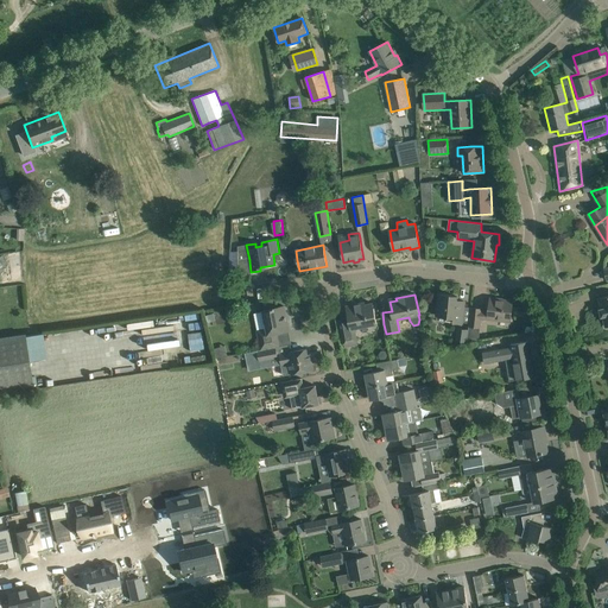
[(438,295),(437,306),(436,316),(454,317),(453,322),(462,323),(463,314),(464,302),(456,301),(456,297),(438,295)]
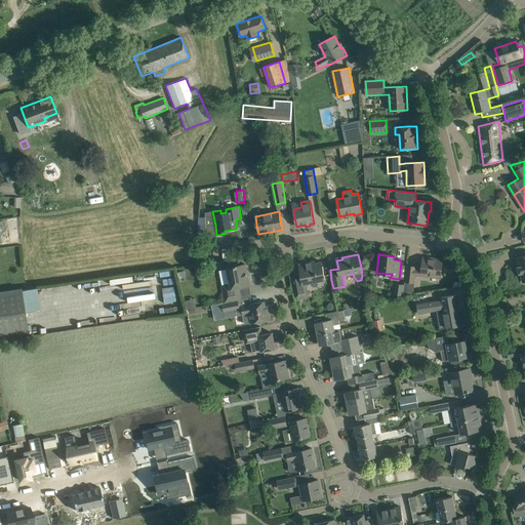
[(405,282),(414,283),(415,276),(429,277),(430,275),(441,276),(443,259),(422,257),(421,269),(416,269),(416,267),(406,266),(405,282)]
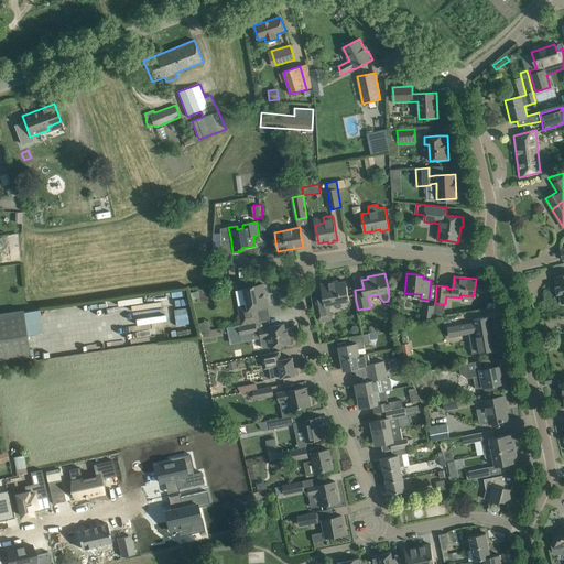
[(314,296),(318,320),(320,323),(332,321),(331,317),(332,316),(328,305),(349,301),(347,292),(345,281),(338,283),(338,281),(327,283),(327,284),(322,286),(323,294),(314,296)]
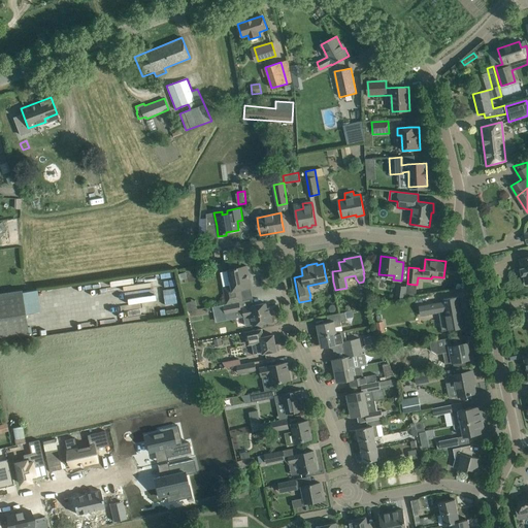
[(231,285),(223,287),(224,292),(227,304),(239,301),(242,301),(240,290),(251,288),(246,266),(228,269),(230,279),(231,285)]
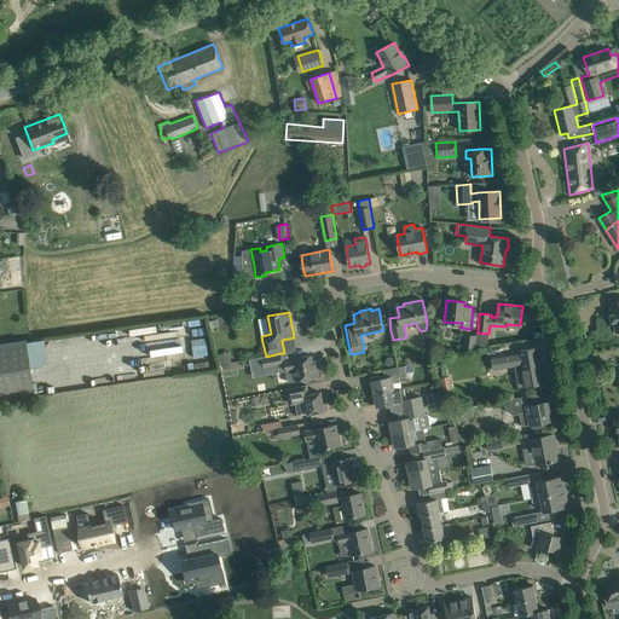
[(464,334),(463,348),(475,350),(476,336),(464,334)]
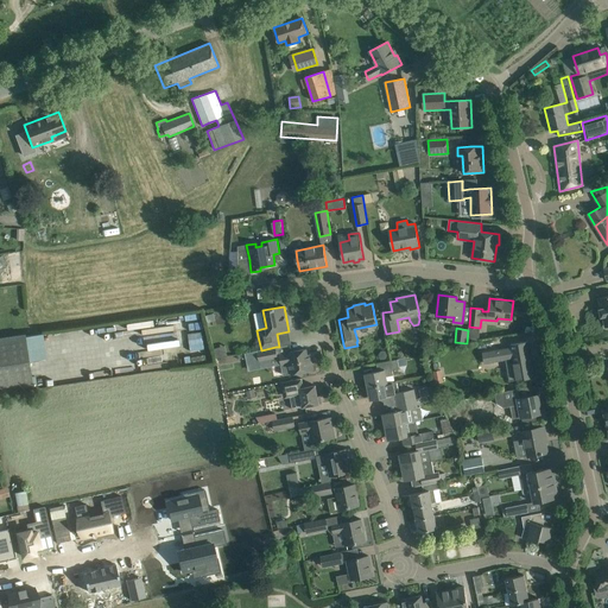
[(25,334),(0,337),(0,391),(33,386),(25,334)]
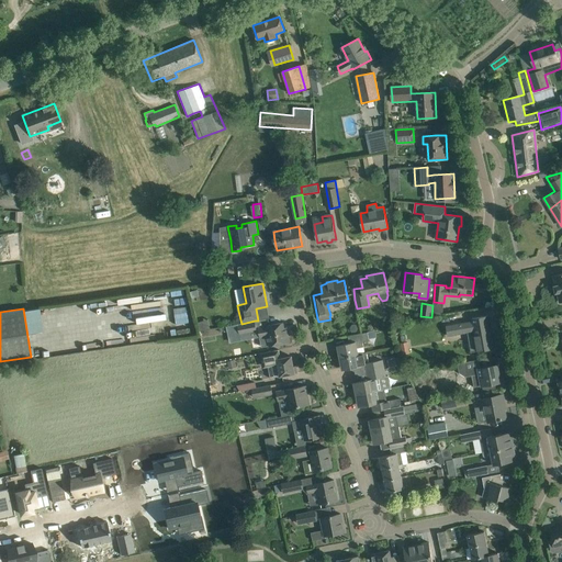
[(131,316),(130,310),(107,312),(107,318),(131,316)]
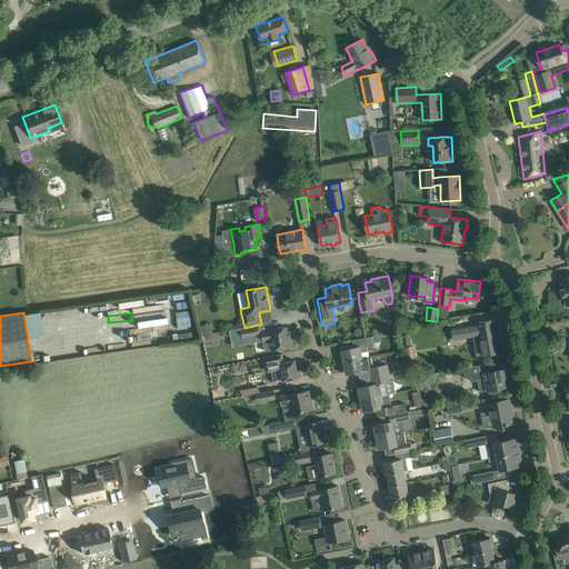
[(493,320),(482,321),(478,322),(479,326),(451,330),(453,340),(473,337),(477,357),(489,355),(499,352),(493,320)]
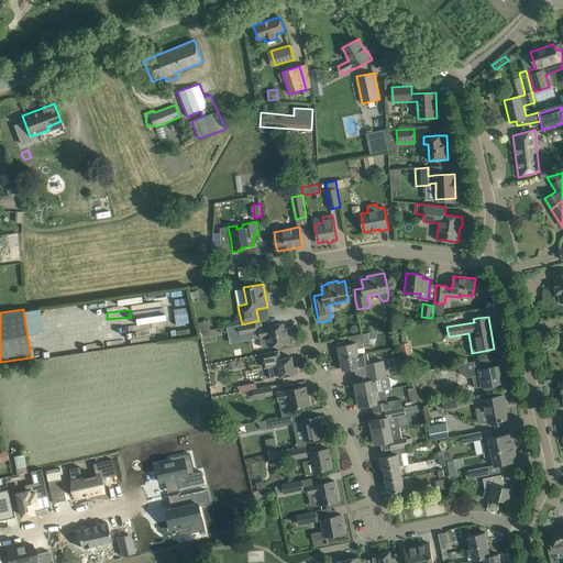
[(242,324),(239,324),(240,334),(241,339),(247,338),(247,333),(257,331),(255,321),(242,324)]
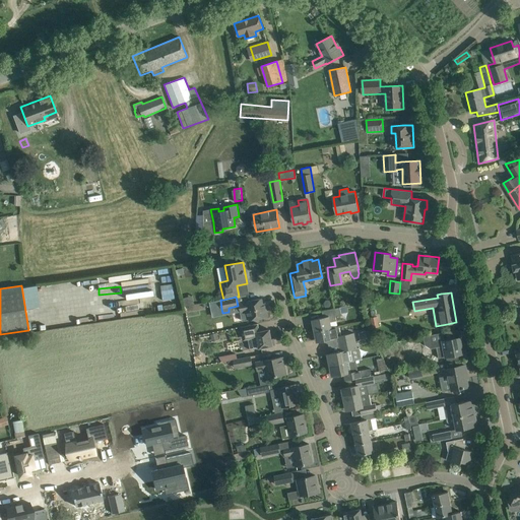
[(246,303),(239,304),(241,312),(243,321),(249,320),(258,318),(267,316),(266,307),(265,304),(263,304),(262,299),(252,301),(246,302),(246,303)]
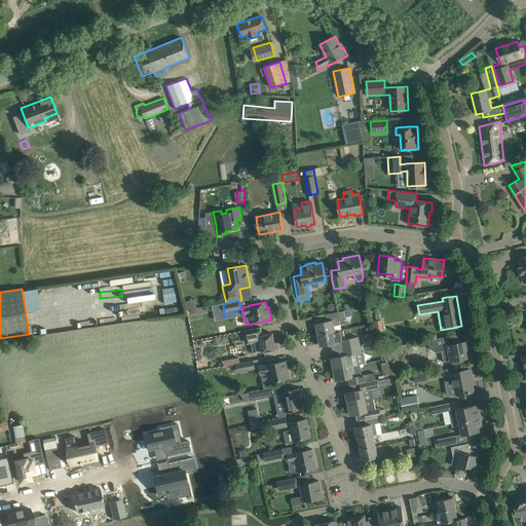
[(142,309),(114,310),(115,322),(143,320),(142,309)]
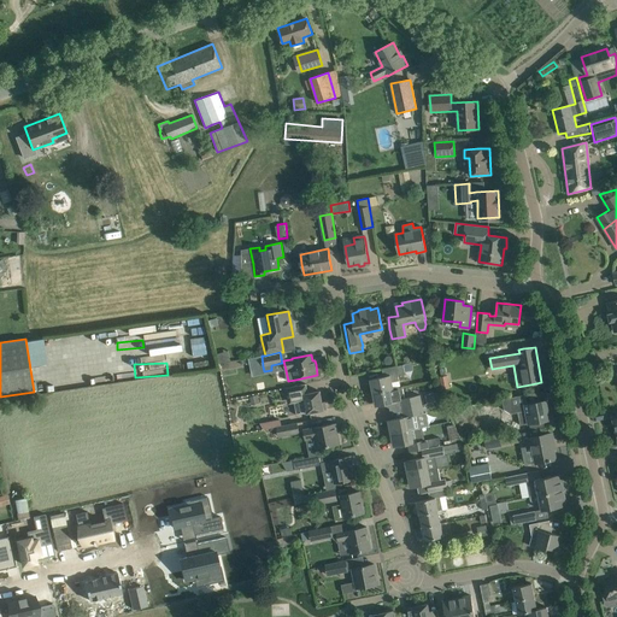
[(399,381),(398,376),(405,375),(403,365),(382,369),(383,377),(374,378),(371,382),(372,393),(393,389),(392,382),(399,381)]
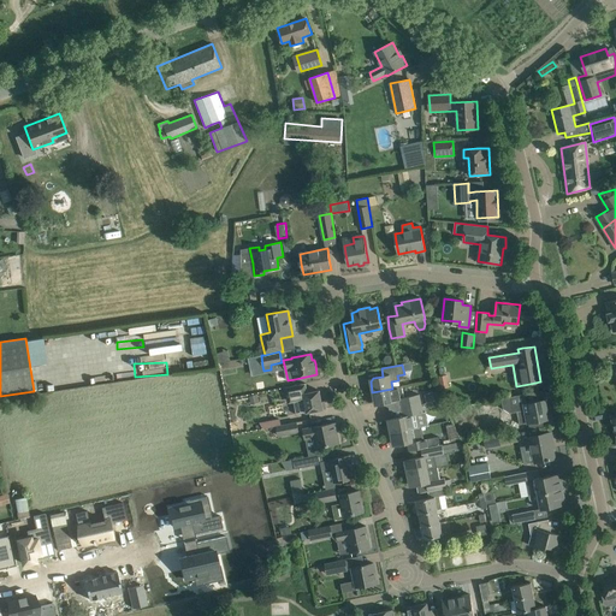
[(285,389),(280,389),(283,398),(290,397),(291,402),(294,402),(296,415),(326,409),(325,401),(321,402),(319,391),(308,394),(306,384),(285,388),(285,389)]
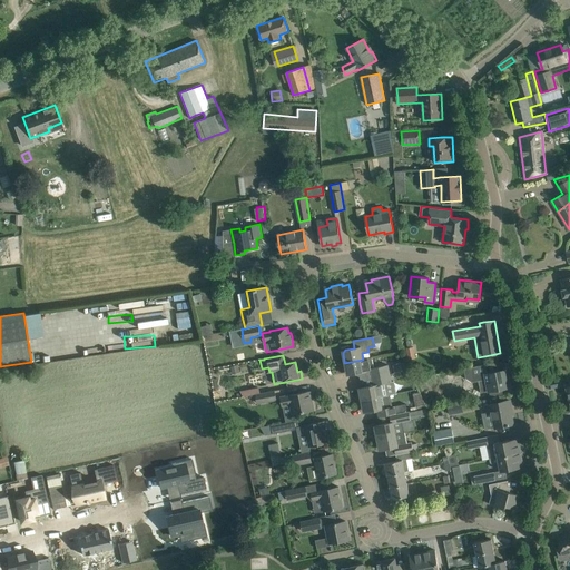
[(367,366),(373,365),(372,357),(363,360),(344,363),(346,373),(350,375),(369,372),(369,371),(367,366)]
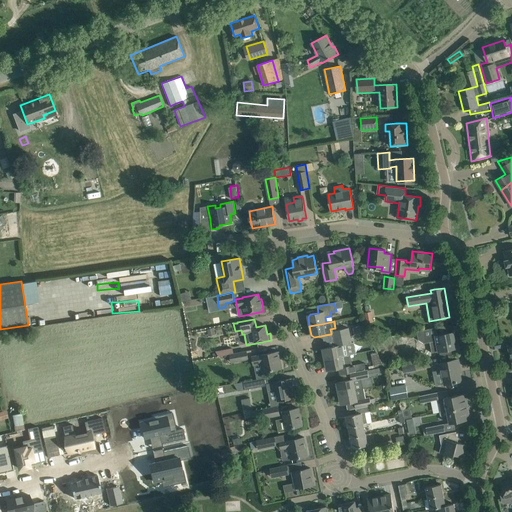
[(428,329),(416,331),(418,340),(424,344),(429,343),(431,353),(446,350),(456,348),(453,332),(439,335),(437,327),(428,329)]
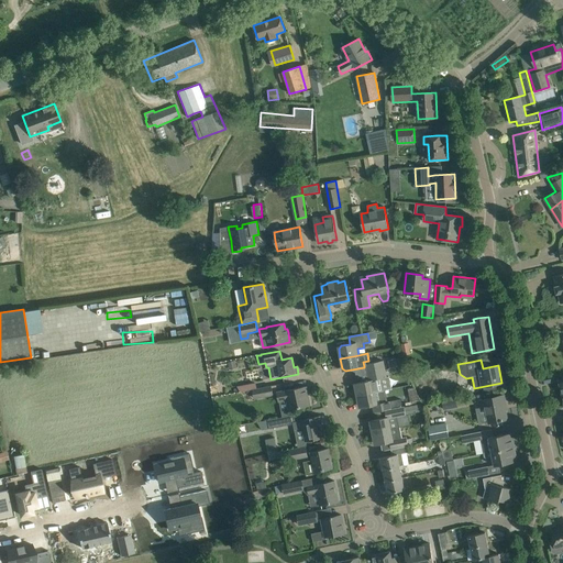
[(228,362),(229,370),(236,368),(235,361),(228,362)]
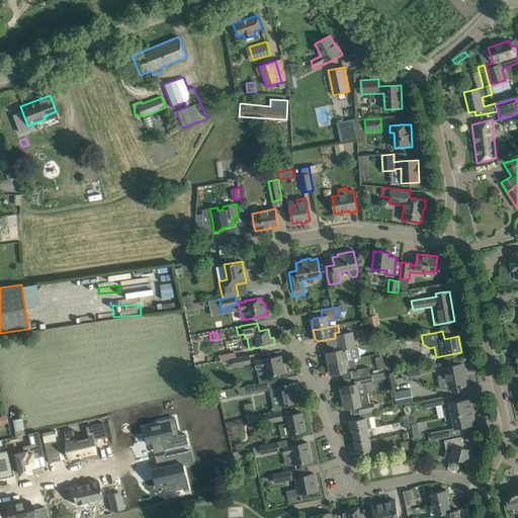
[(337,335),(338,343),(354,339),(353,332),(337,335)]
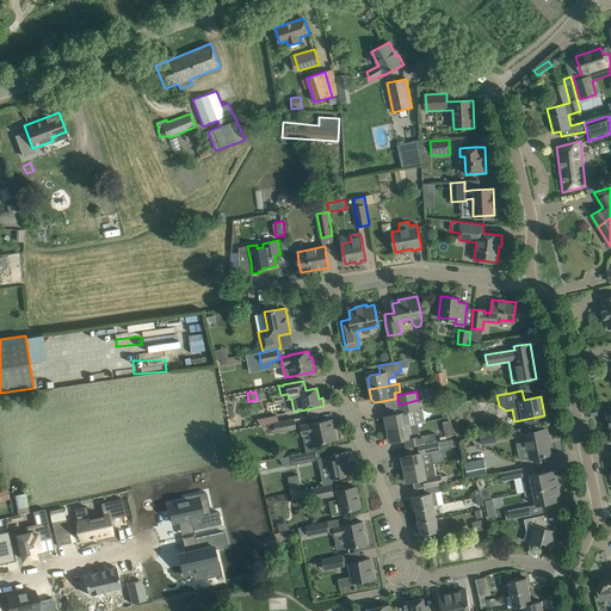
[(425,421),(423,409),(420,409),(418,400),(399,405),(401,413),(387,415),(384,419),(387,430),(418,424),(417,423),(425,421)]
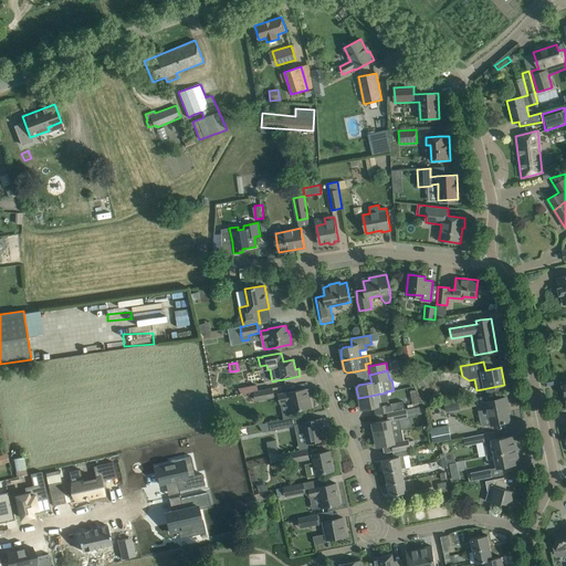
[(257,385),(239,388),(240,394),(258,390),(257,385)]
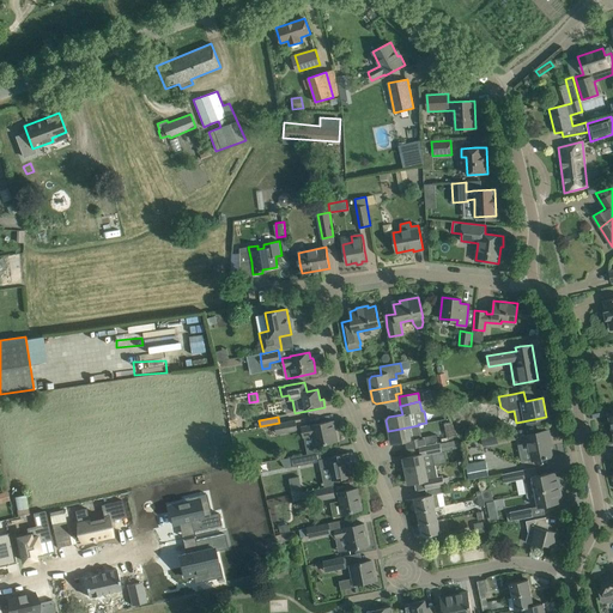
[(275,424),(277,434),(297,430),(296,420),(275,424)]
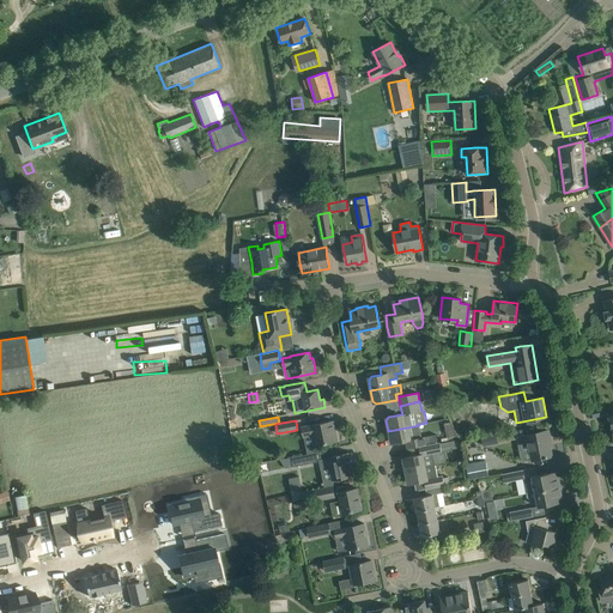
[(333,422),(321,424),(311,425),(311,426),(302,428),(303,437),(313,435),(315,445),(338,441),(333,422)]
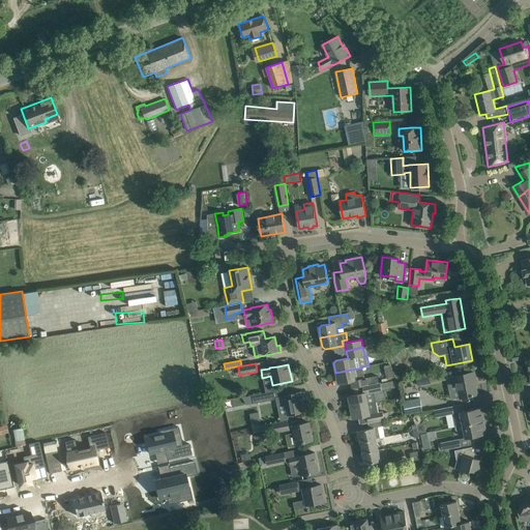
[(396,379),(389,365),(384,366),(387,381),(396,379)]
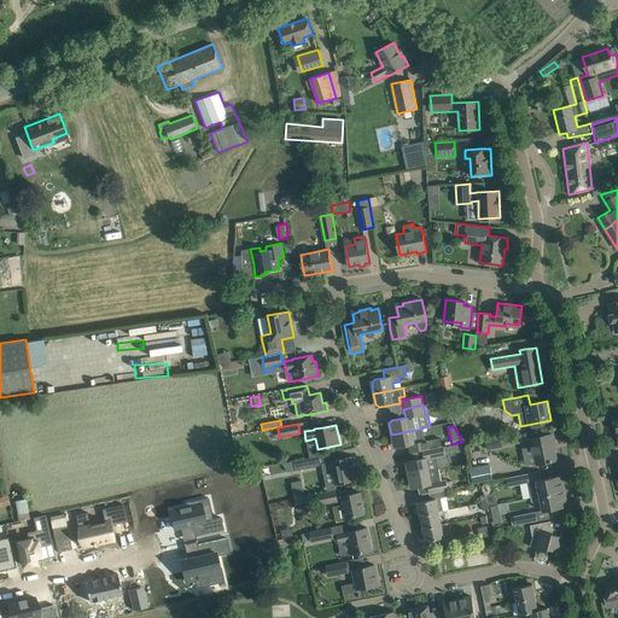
[(425,441),(423,429),(391,435),(394,445),(397,448),(409,445),(410,453),(423,450),(441,447),(439,438),(425,441)]
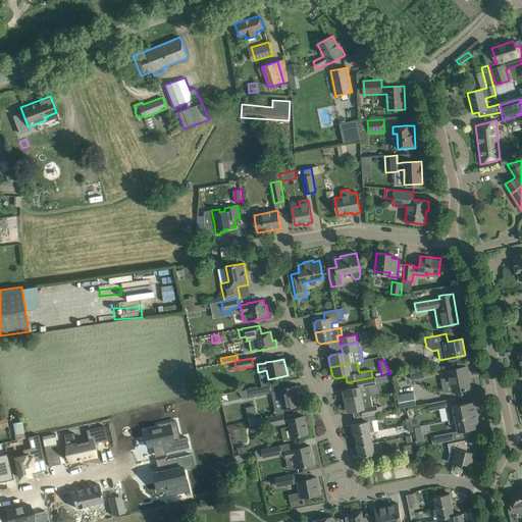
[(440,378),(444,394),(453,392),(453,393),(470,388),(467,374),(469,374),(467,366),(446,370),(447,377),(440,378)]
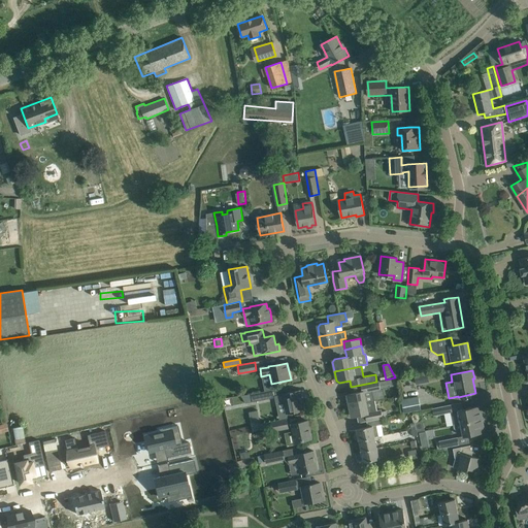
[(420,378),(428,376),(428,373),(415,376),(417,385),(421,384),(420,378)]
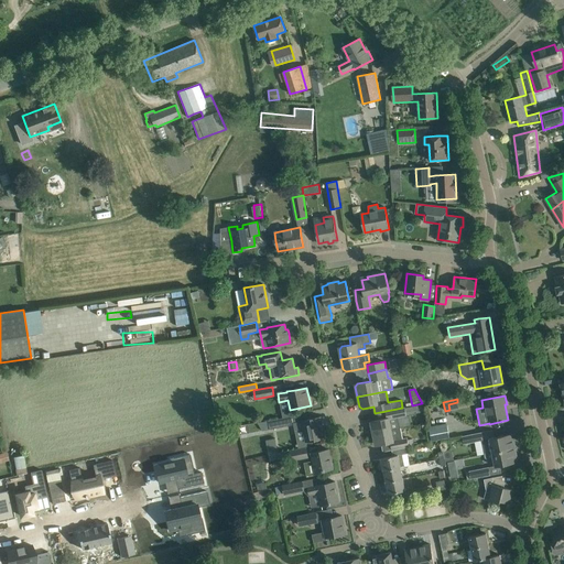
[(399,429),(397,418),(407,415),(405,407),(402,408),(386,411),(387,418),(383,419),(372,421),(370,424),(372,434),(399,429)]
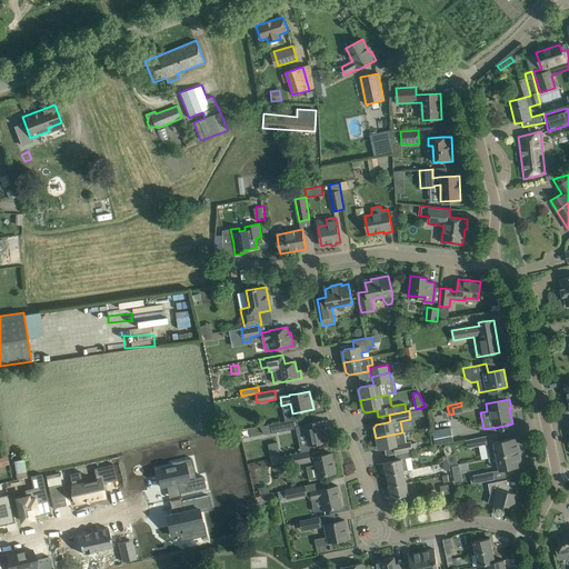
[(290,421),(260,427),(266,437),(272,433),(292,429),(290,421)]
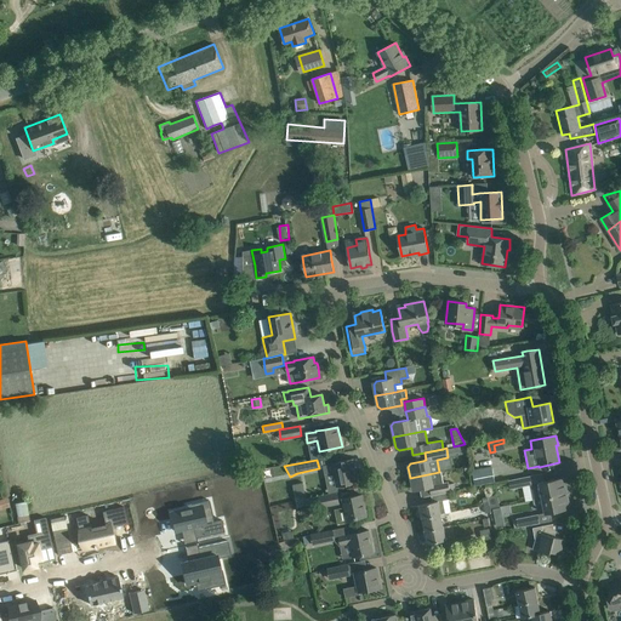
[(357,482),(353,460),(332,463),(323,466),(328,488),(357,482)]
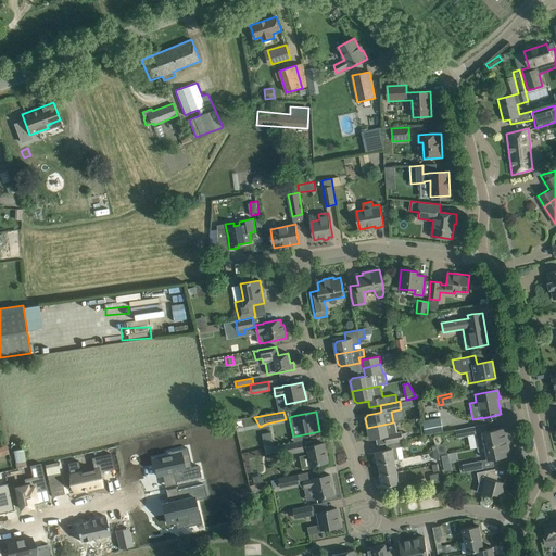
[(443,432),(441,417),(422,420),(425,436),(443,432)]
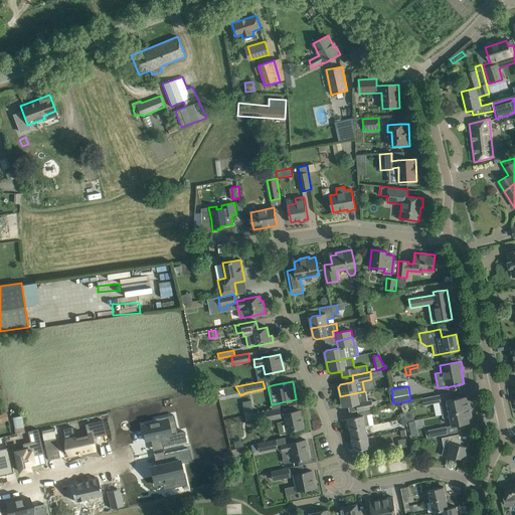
[(364,391),(340,396),(342,404),(345,406),(356,404),(357,410),(378,406),(377,400),(372,401),(372,399),(366,400),(364,391)]
